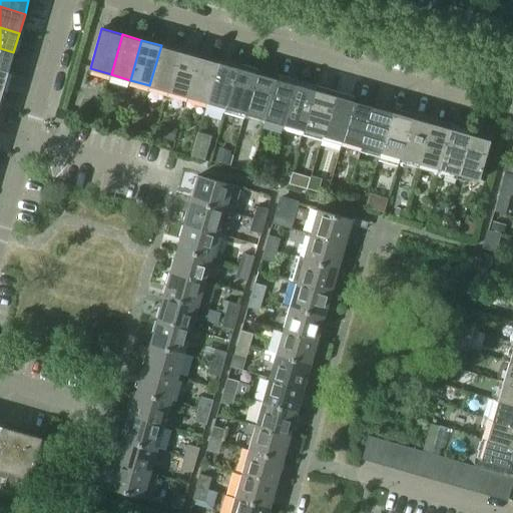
[(149,85),(168,91),(180,51),(161,45),(149,85)]
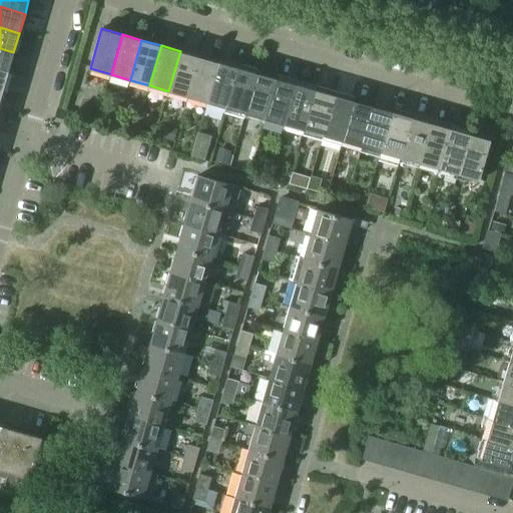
[(0,48),(0,69),(8,71),(13,52),(0,48)]
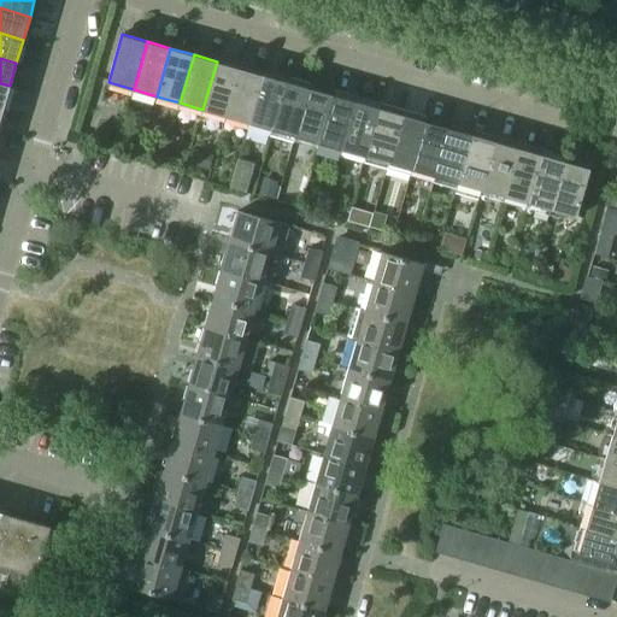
[(203,110),(227,116),(240,68),(217,62),(203,110)]
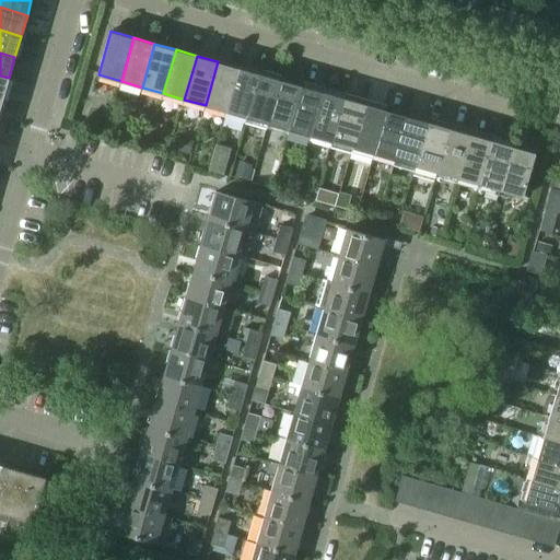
[(206,105),(226,112),(238,68),(218,61),(206,105)]
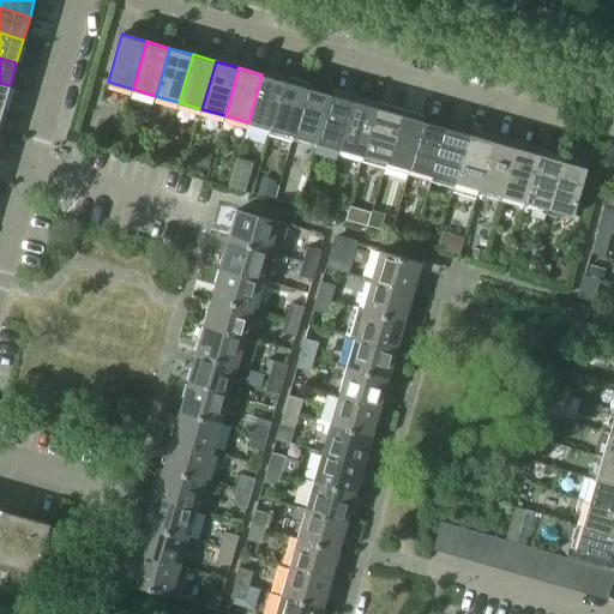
[(248,122),(271,128),(284,80),(262,74),(248,122)]
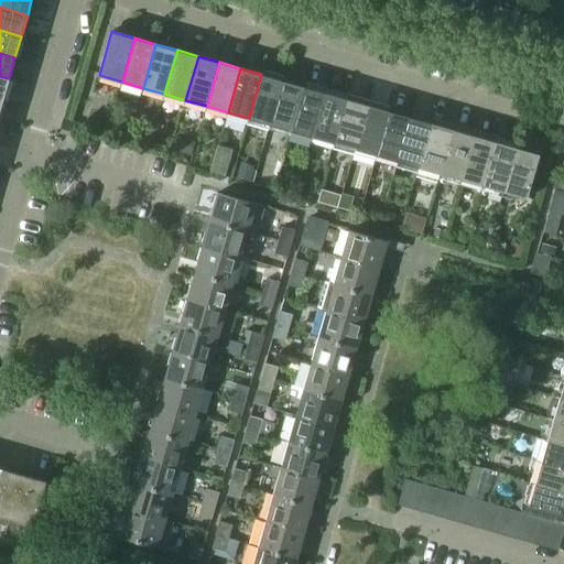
[(249,118),(270,125),(283,80),(261,74),(249,118)]
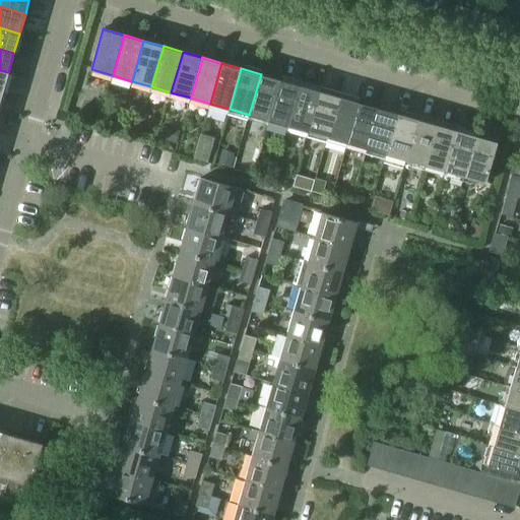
[(249,115),(268,120),(280,79),(261,74),(249,115)]
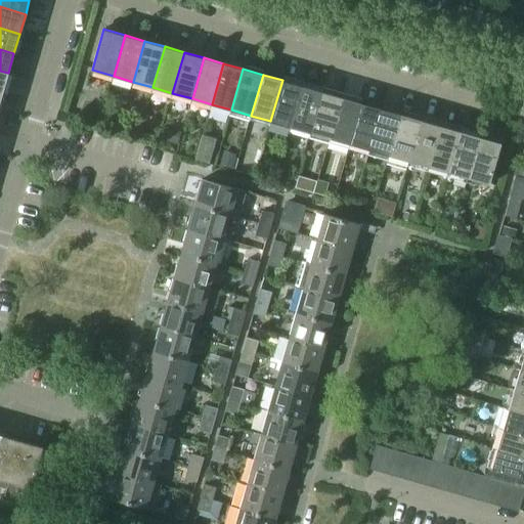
[(270,121),(291,127),(302,86),(282,80),(270,121)]
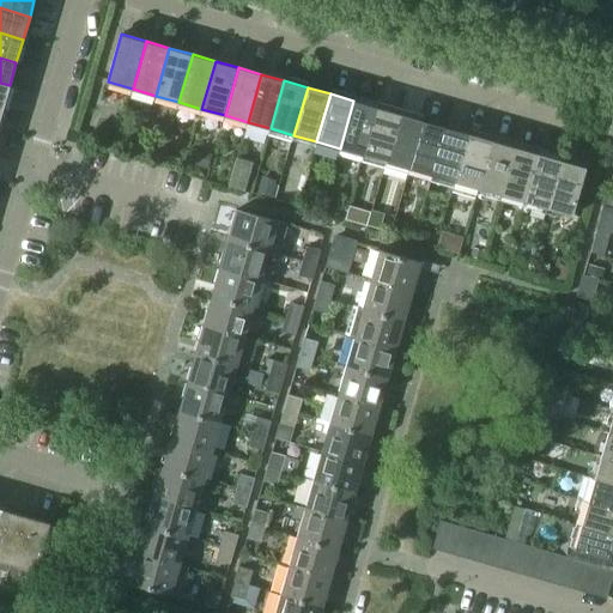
[(340,149),(363,155),(376,107),(353,101),(340,149)]
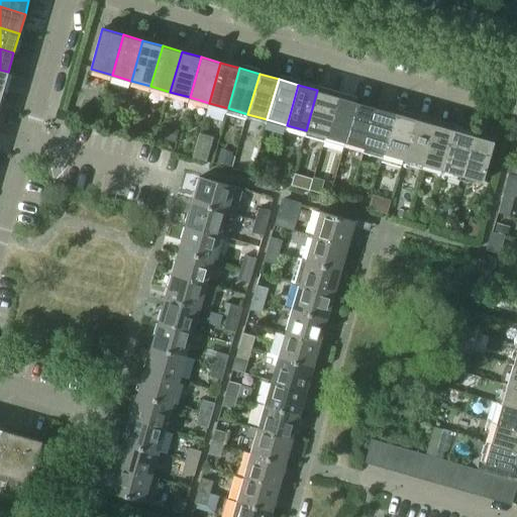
[(306,130),(325,136),(337,96),(317,90),(306,130)]
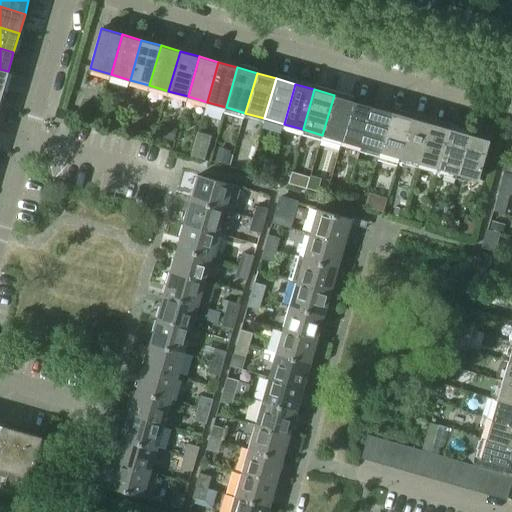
[(322,135),(341,140),(353,100),(334,95),(322,135)]
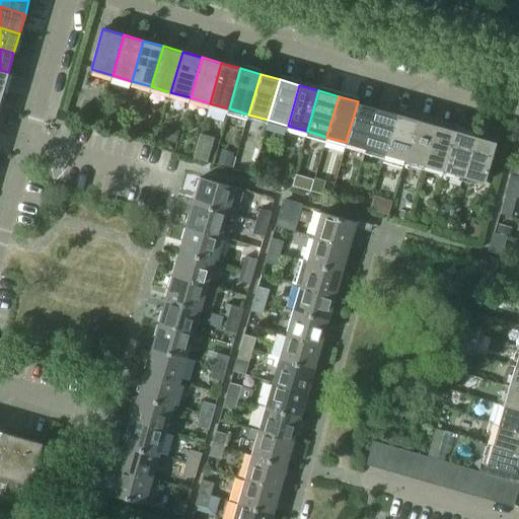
[(346,142),(366,148),(377,107),(358,101),(346,142)]
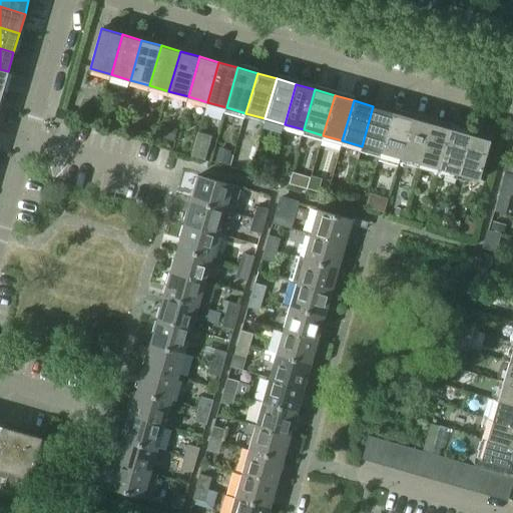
[(362,146),(381,151),(392,111),(373,106),(362,146)]
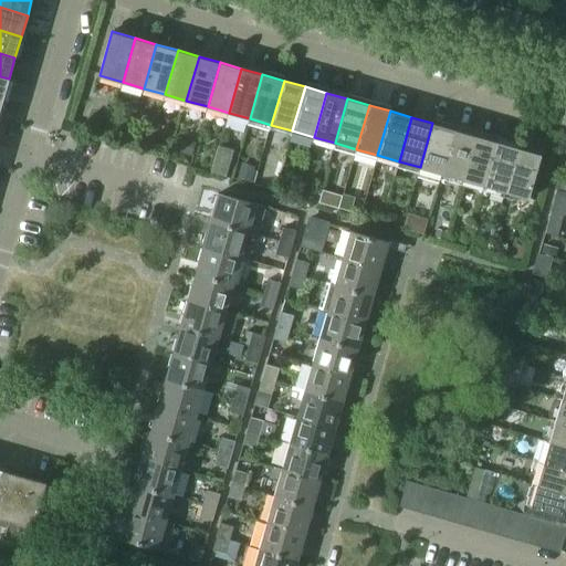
[(420,167),(441,174),(454,129),(432,123),(420,167)]
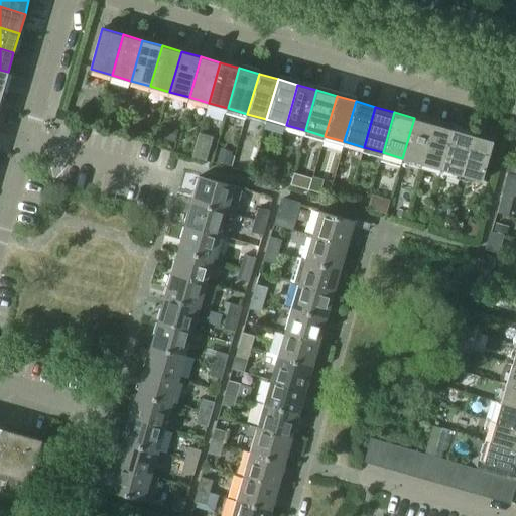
[(402,158),(421,163),(433,123),(414,118),(402,158)]
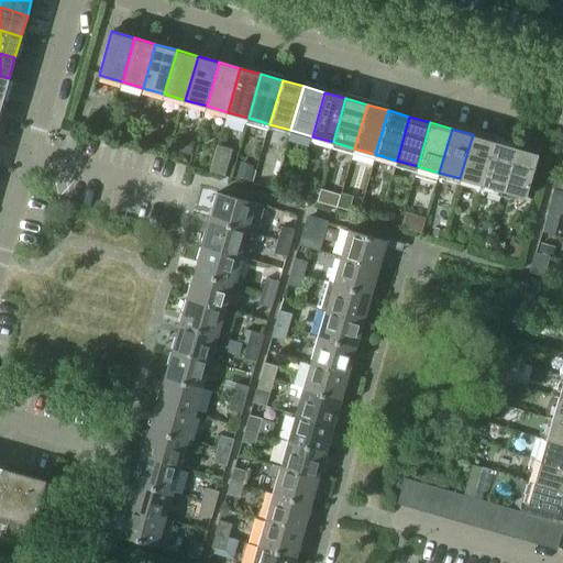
[(148,142),(151,134),(142,132),(140,140),(148,142)]
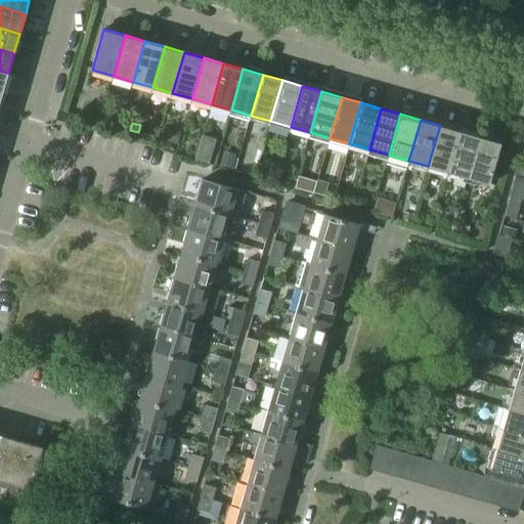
[(428,166),(448,172),(460,131),(440,125),(428,166)]
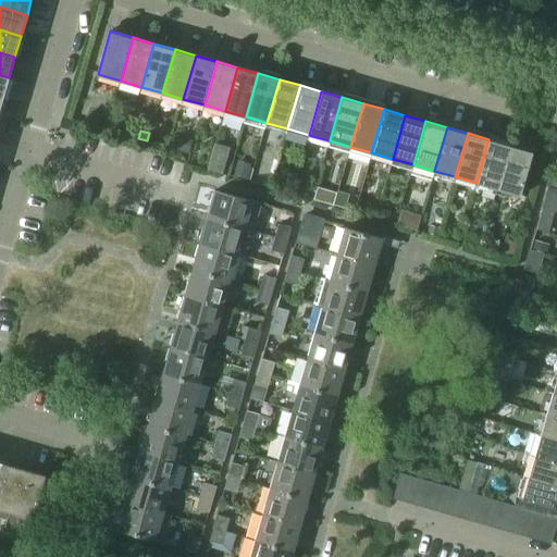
[(188,152),(192,139),(174,135),(170,147),(188,152)]
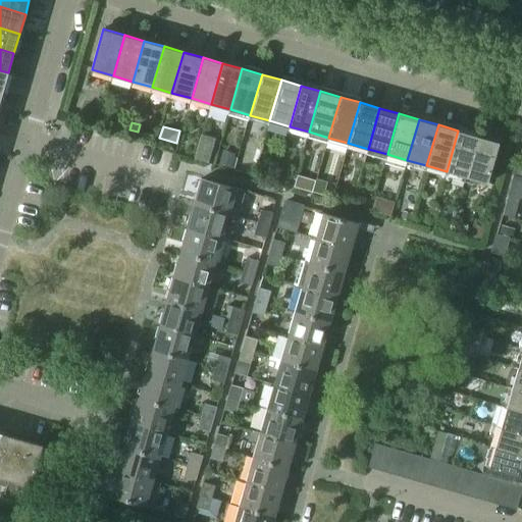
[(447,171),(466,176),(477,136),(458,131),(447,171)]
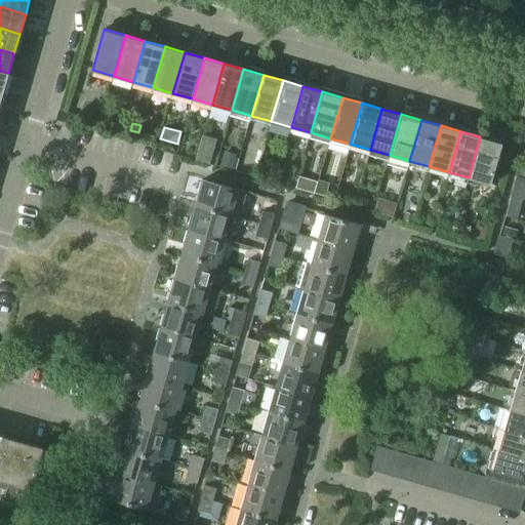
[(480,136),(469,177),(490,184),(501,143),(480,136)]
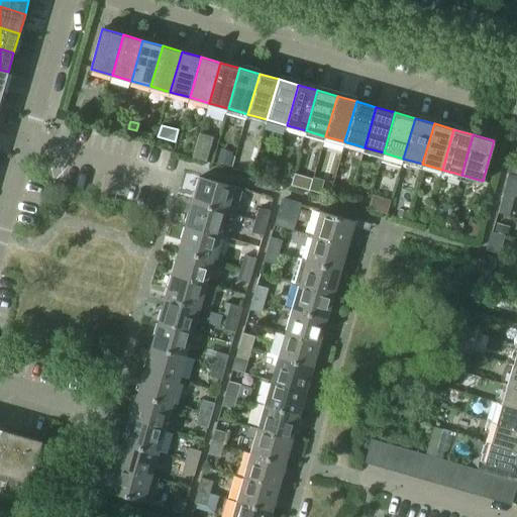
[(200,135),(194,157),(208,161),(214,139),(200,135)]
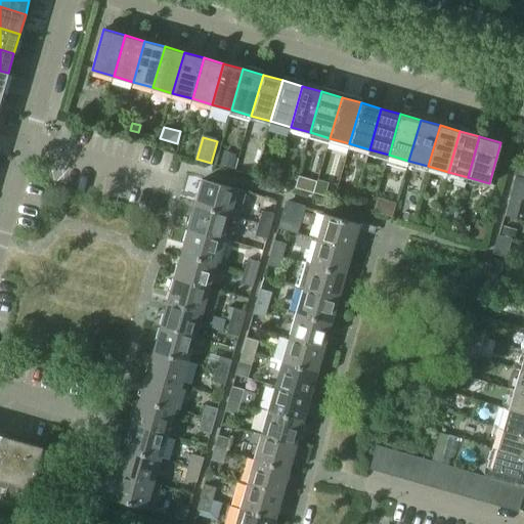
[(224,155),(221,166),(231,169),(234,158),(224,155)]
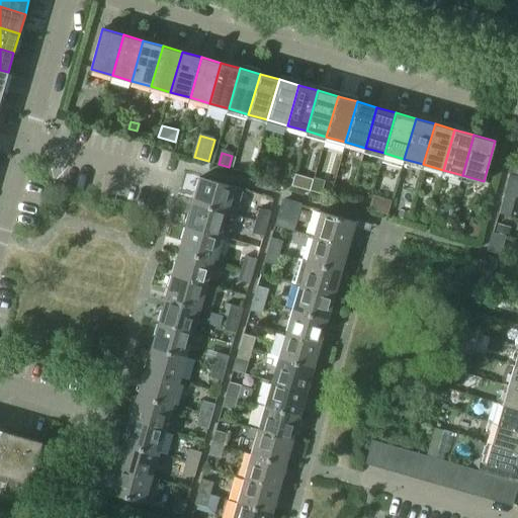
[(275,170),(272,179),(281,182),(283,176),(281,172),(275,170)]
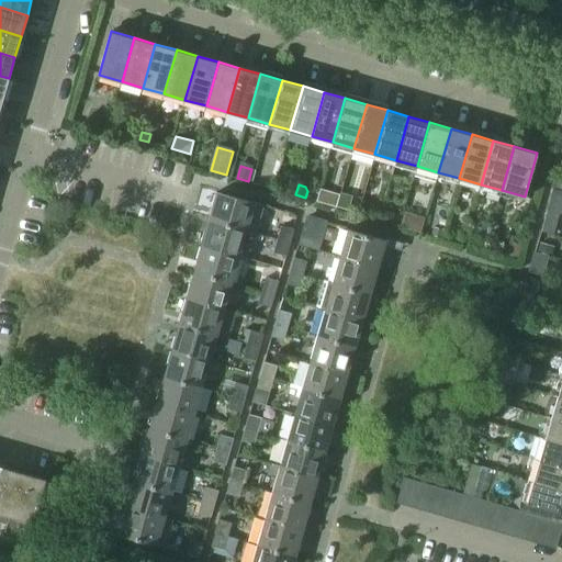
[(561,213),(561,192),(553,190),(548,209),(561,213)]
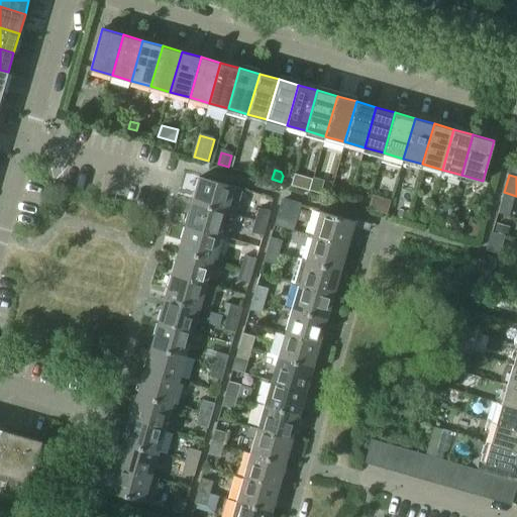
[(200,177),(193,201),(227,211),(235,213),(242,189),(200,177)]
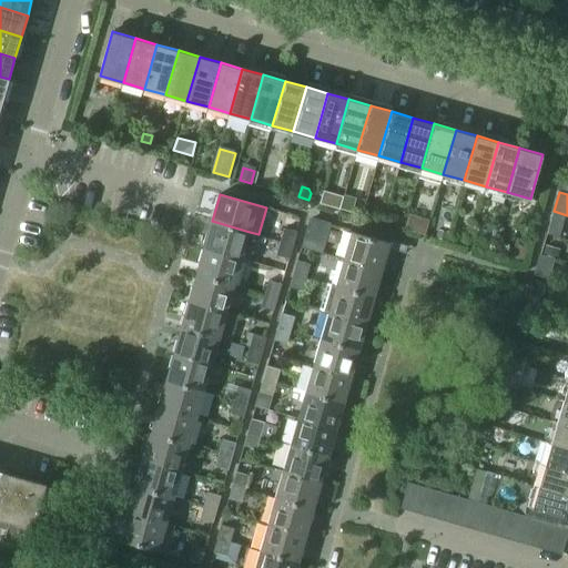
[(554,212),(548,233),(560,236),(566,216),(554,212)]
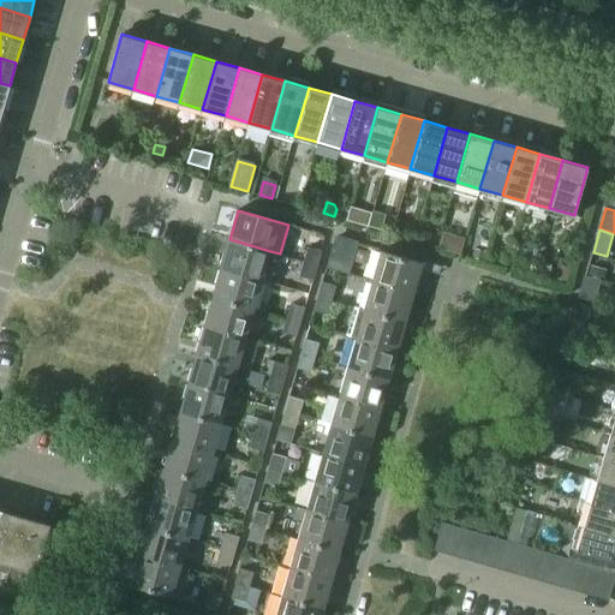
[(419,231),(417,242),(428,244),(429,237),(427,233),(419,231)]
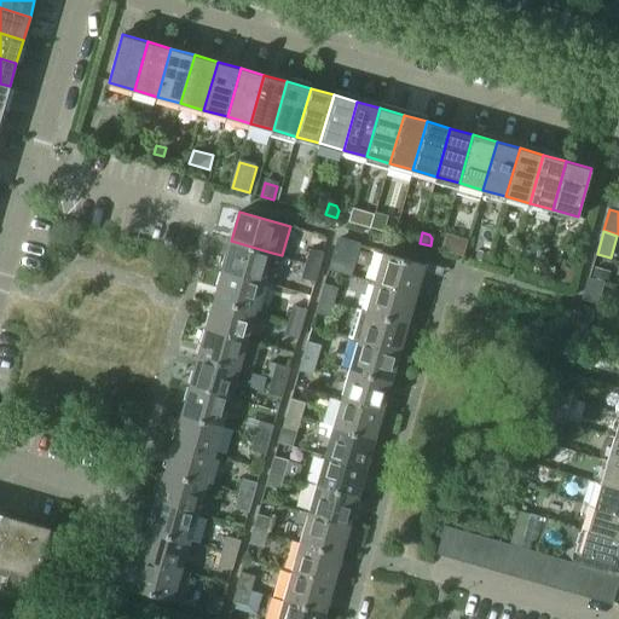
[(462,255),(467,241),(447,235),(443,249),(462,255)]
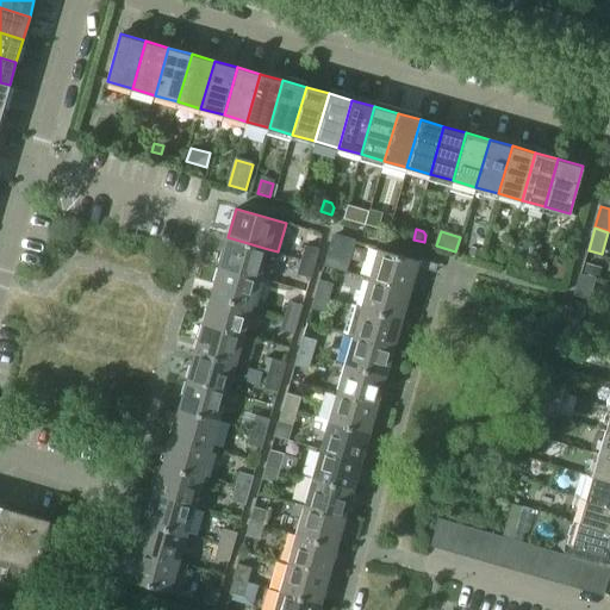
[(228,237),(219,266),(260,278),(268,249),(228,237)]
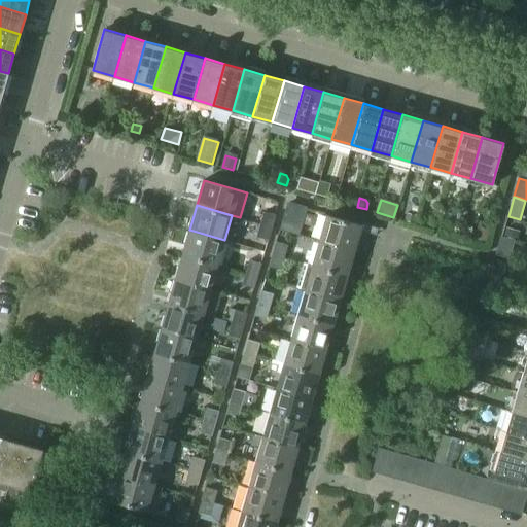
[(264,211),(260,223),(272,226),(276,215),(264,211)]
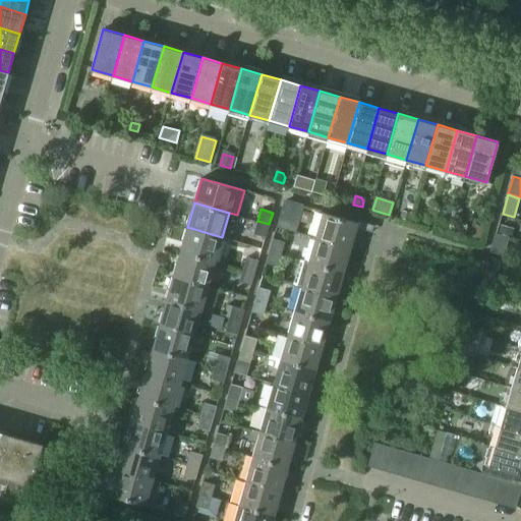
[(409,220),(411,214),(403,212),(401,218),(409,220)]
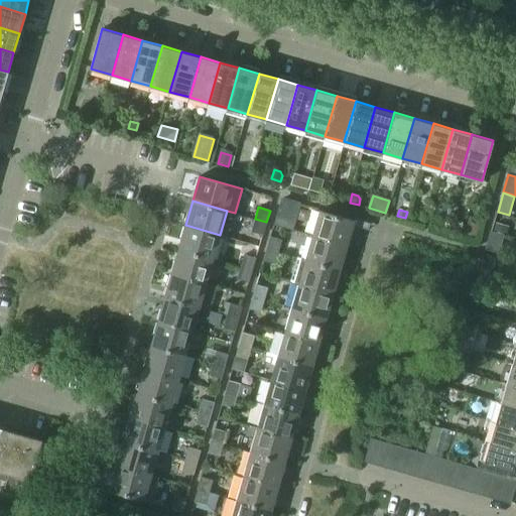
[(319,211),(312,235),(348,245),(355,221),(319,211)]
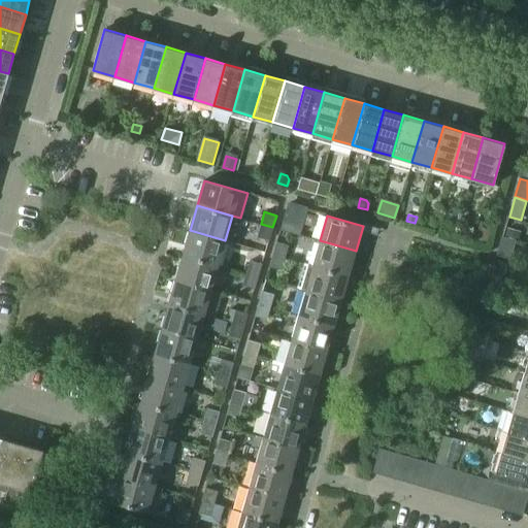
[(448,223),(446,231),(455,234),(457,226),(448,223)]
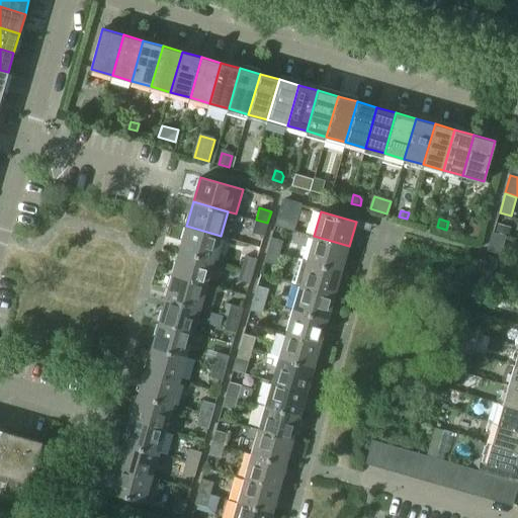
[(267,223),(256,220),(253,232),(264,235),(267,223)]
